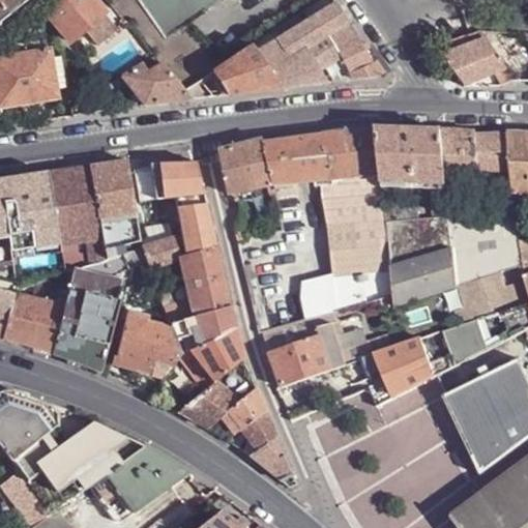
[(0,21),(26,0),(0,0),(0,21)]
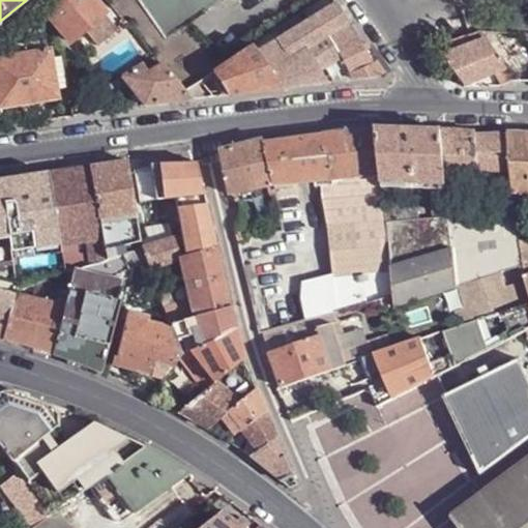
[(105,10),(96,0),(58,0),(46,10),(70,40),(105,10)]
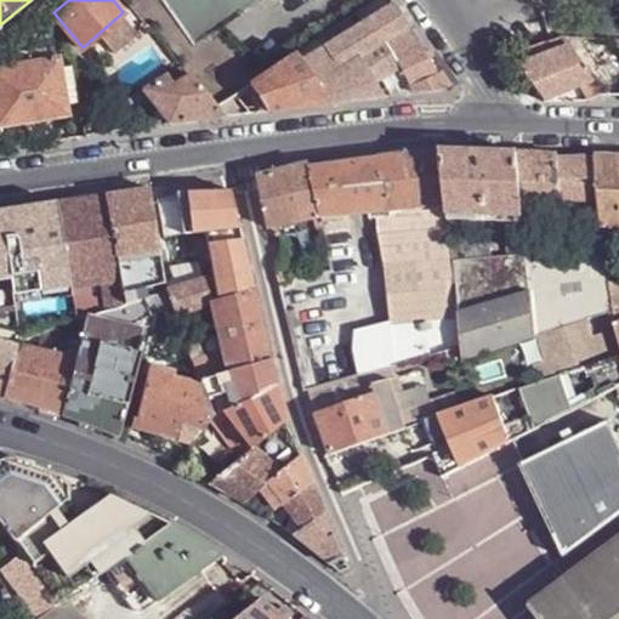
[(165,0),(196,41),(254,0),(165,0)]
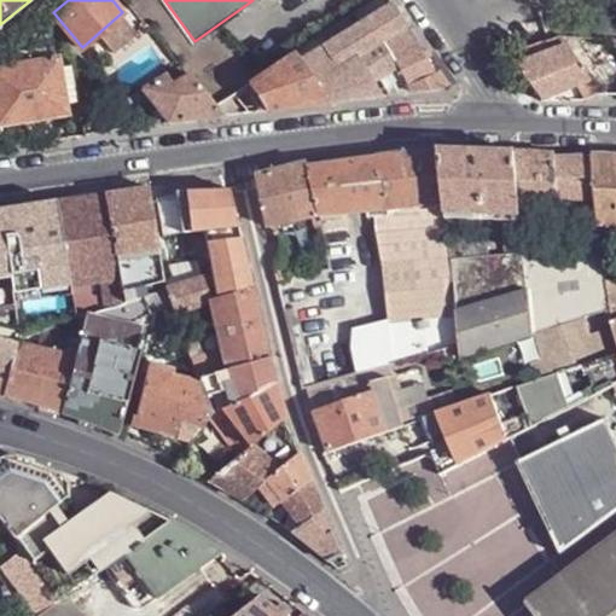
[(324,102),(382,94),(372,81),(378,76),(395,67),(395,65),(396,64),(395,63),(408,54),(407,51),(418,45),(407,24),(390,1),(297,59),(324,102)]
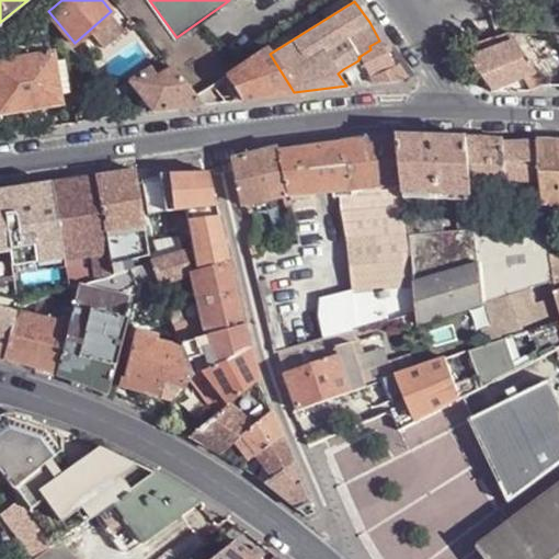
[(495,36),(493,37),(498,44),(510,38),(505,32),(500,35),(495,36)]
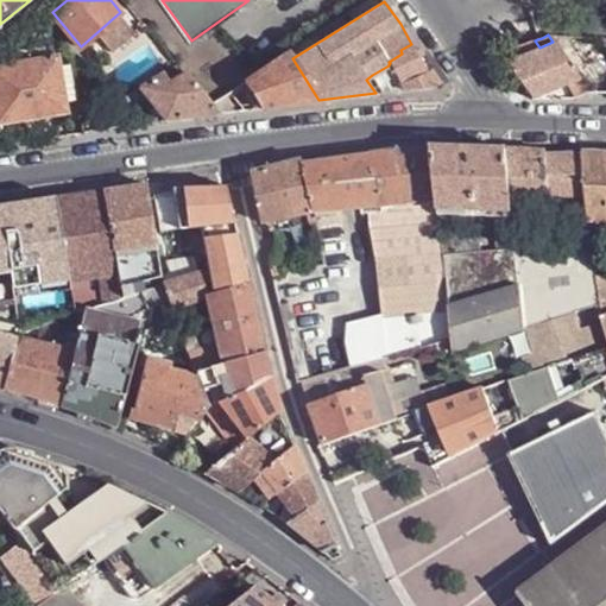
[(576,77),(553,42),(540,48),(519,56),(505,62),(525,88),(524,88),(530,98),(566,82),(576,77)]
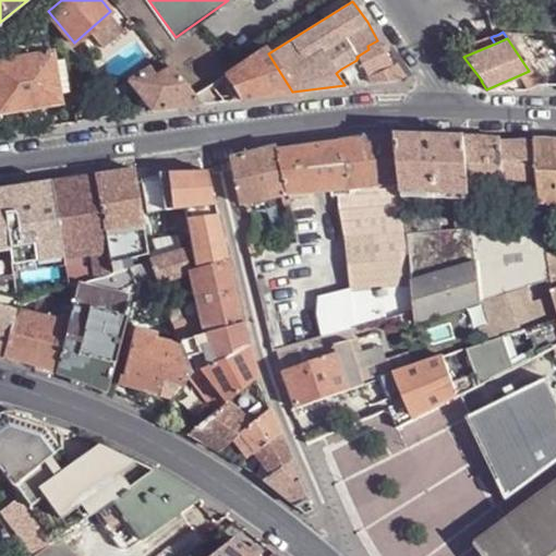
[(0,60),(51,51),(50,40),(31,43),(16,48),(12,43),(0,52),(0,60)]
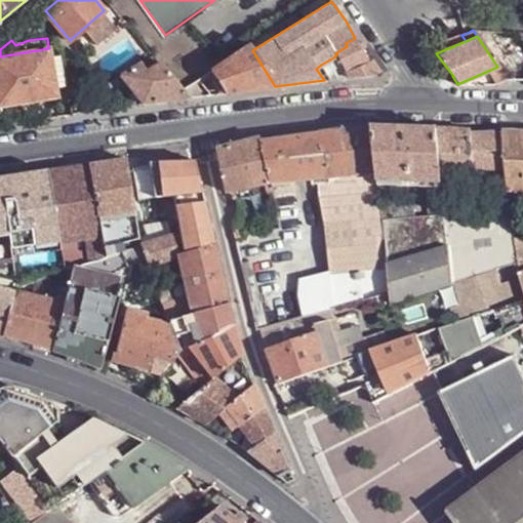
[(335,56),(348,78),(373,75),(378,71),(370,58),(367,61),(360,47),(358,43),(355,38),(346,43),(347,46),(335,53),(336,54),(335,55),(335,56)]
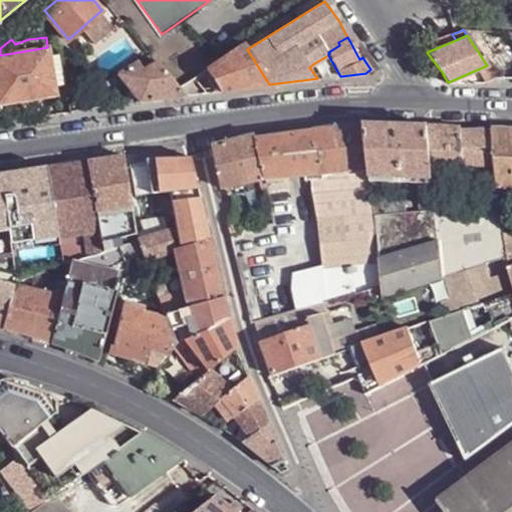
[(435,40),(422,45),(427,52),(439,47),(435,40)]
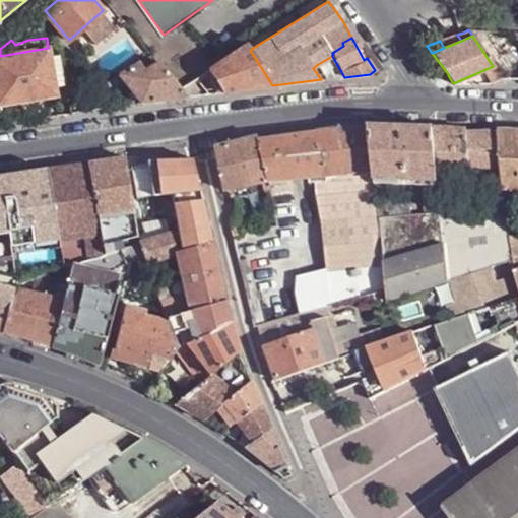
[(250,50),(246,44),(207,68),(221,91),(272,85),(250,50)]
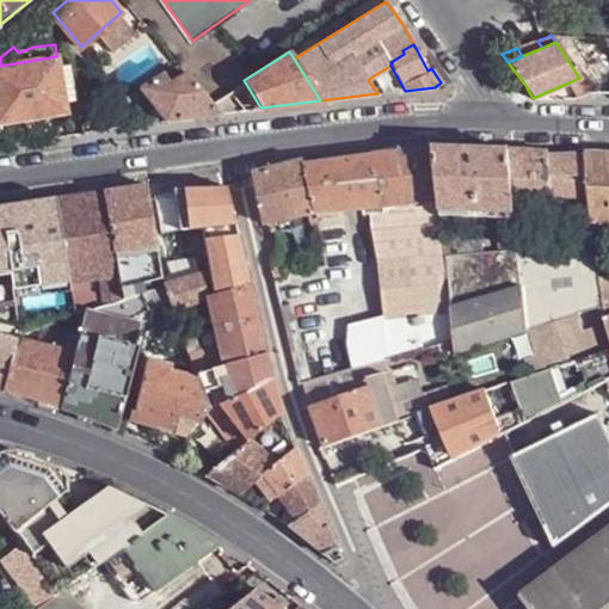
[(0,121),(65,110),(56,56),(0,66),(0,121)]
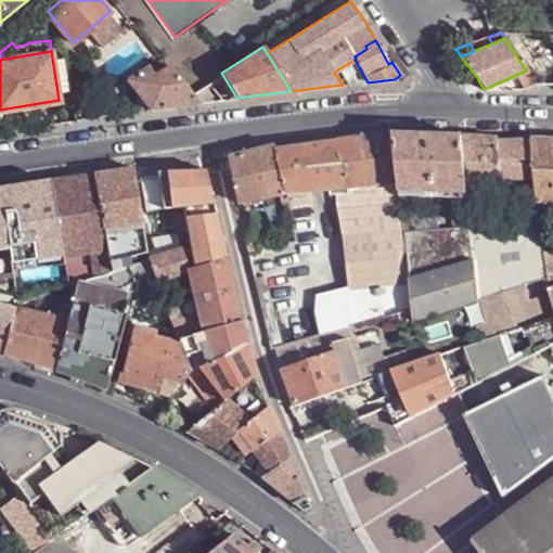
[(191,93),(168,65),(154,74),(148,65),(126,79),(149,110),(198,101),(196,99),(191,93)]
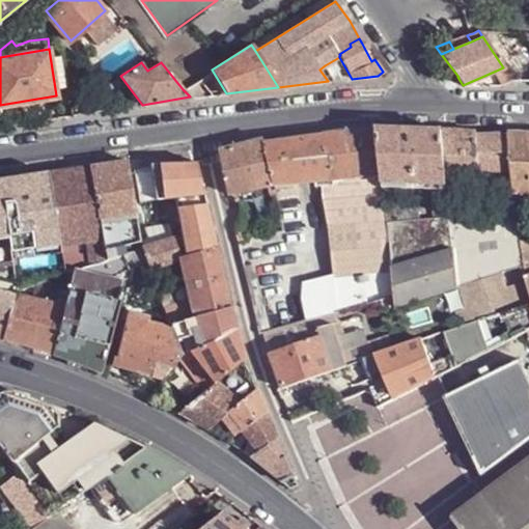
[(512,80),(503,67),(494,72),(500,84),(512,80)]
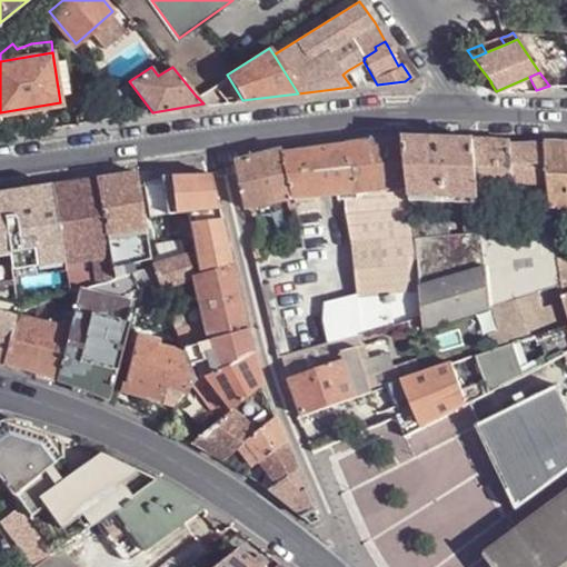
[(207,97),(204,91),(196,96),(201,101),(207,97)]
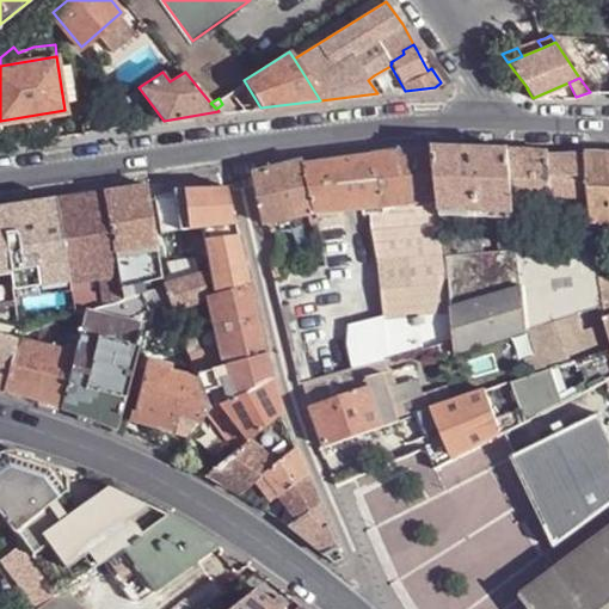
[(117,100),(106,109),(110,115),(121,108),(117,100)]
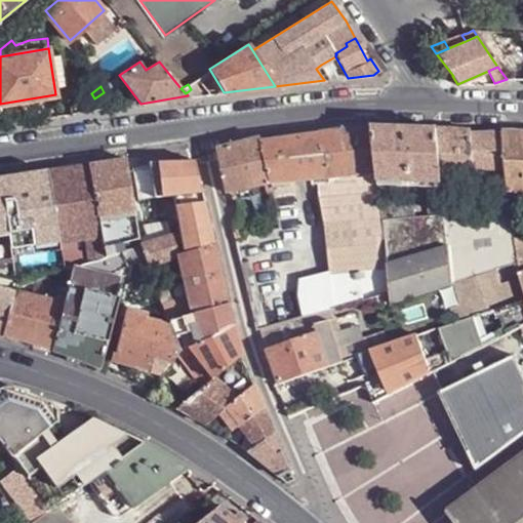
[(376,172),(371,127),(320,132),(329,177),(349,174),(376,172)]
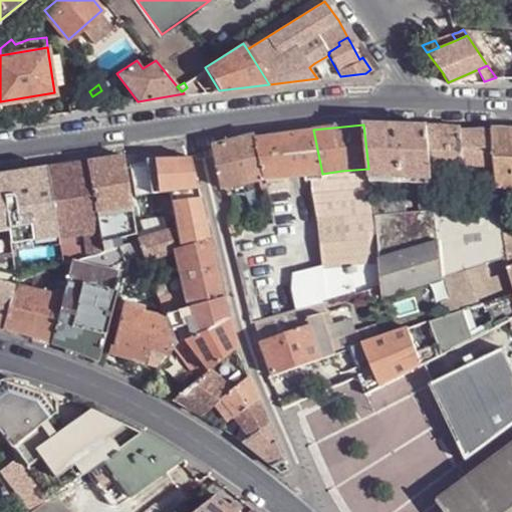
[(430,177),(425,125),(363,124),(368,169),(370,177),(384,177),(418,179),(431,179),(430,177)]
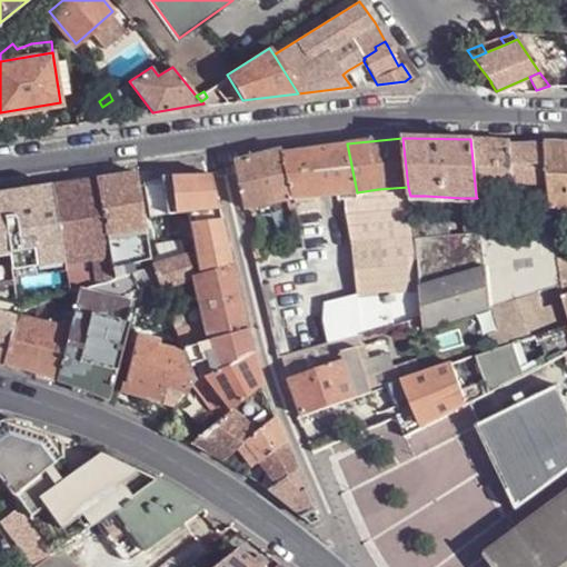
[(470,139),(476,196),(489,195),(505,195),(514,195),(513,192),(513,183),(508,145),(508,141),(470,139)]
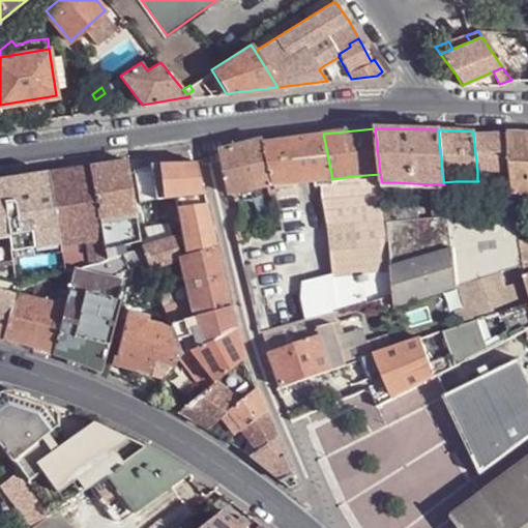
[(527,133),(505,133),(505,134),(509,170),(511,192),(527,191),(527,133)]
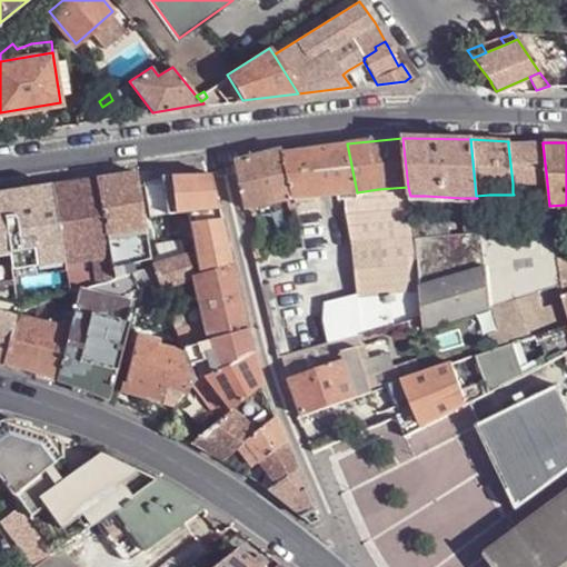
[(357,192),(347,143),(315,148),(284,152),(281,152),(295,197),(315,196),(325,195),(338,194),(357,192)]
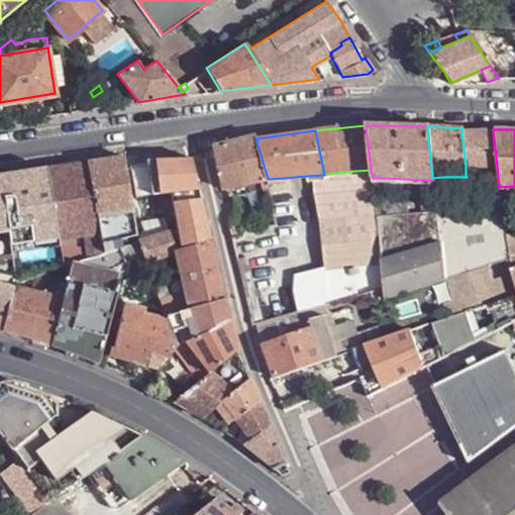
[(497,166),(493,130),(461,131),(466,167),(497,166)]
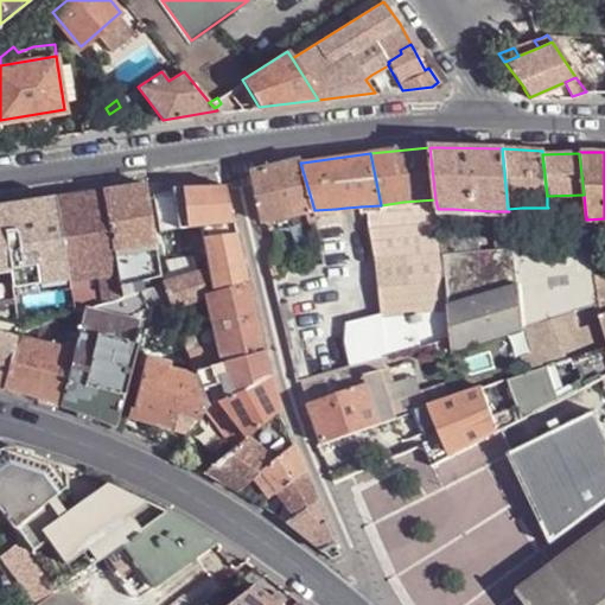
[(261,221),(314,210),(300,163),(303,163),(301,159),(279,165),(250,172),(261,221)]
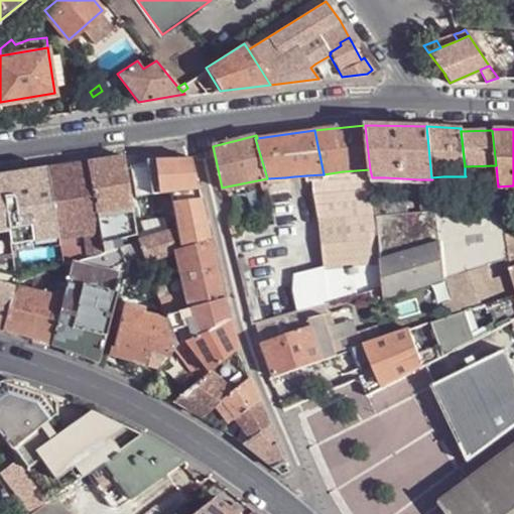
[(134,212),(122,155),(86,160),(97,222),(134,212)]
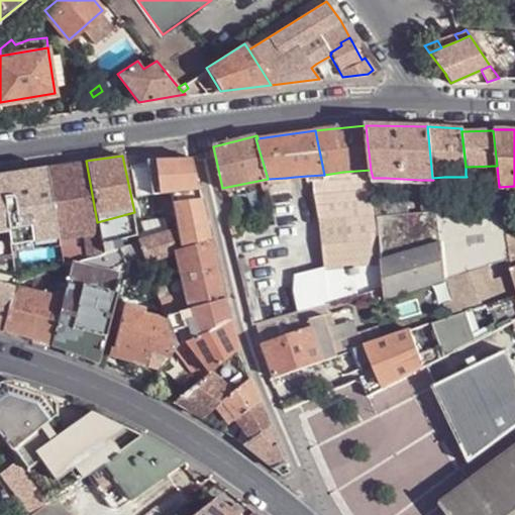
[(175,191),(197,189),(189,158),(145,158),(152,193),(175,191)]
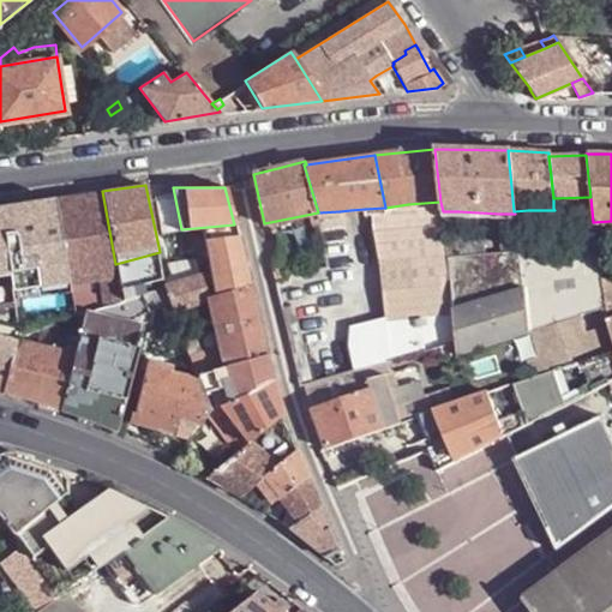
[(55,198),(0,205),(0,247),(7,273),(55,265),(58,283),(85,279),(85,270),(115,264),(102,191),(55,198)]
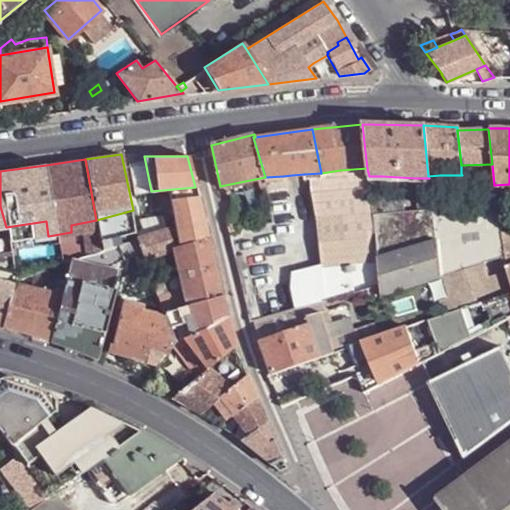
[(369,176),(367,168),(321,173),(324,194),(337,193),(339,217),(328,219),(335,267),(378,263),(378,257),(372,217),(371,196),(370,188),(370,187),(369,176)]
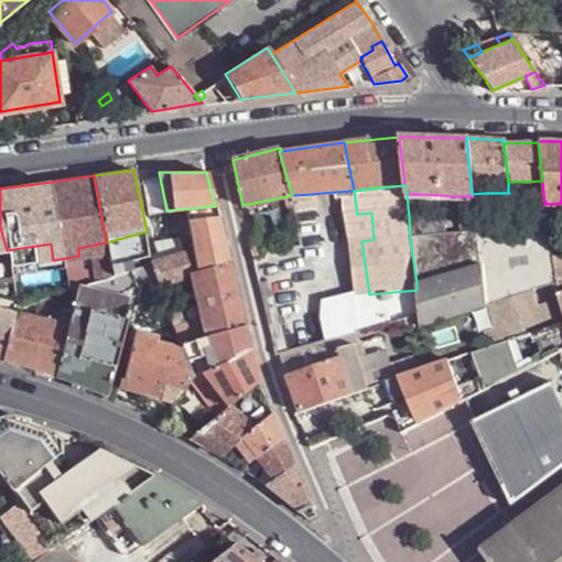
[(354,191),(335,192),(338,215),(357,214),(354,191)]
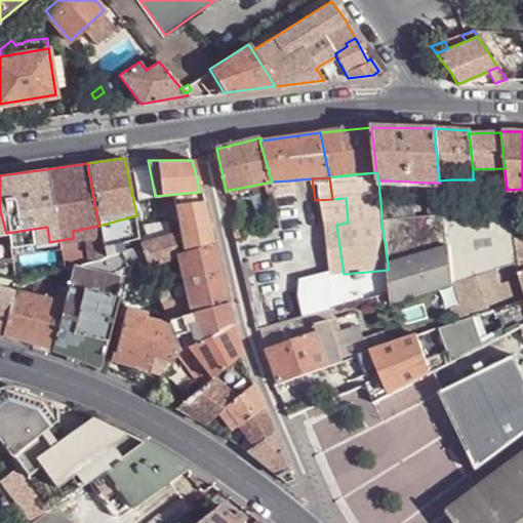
[(478,177),(473,177),(474,179),(466,179),(467,193),(478,192),(478,177)]
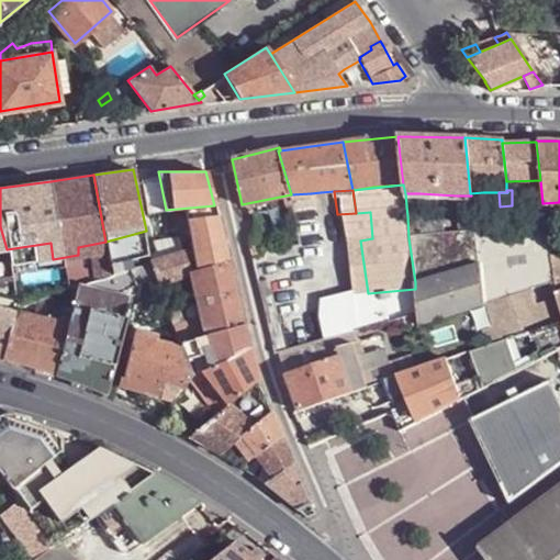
[(480,287),(496,282),(489,222),(485,222),(483,192),(470,193),(471,196),(472,208),(474,227),(474,231),(476,241),(478,242),(482,272),(479,272),(480,287)]
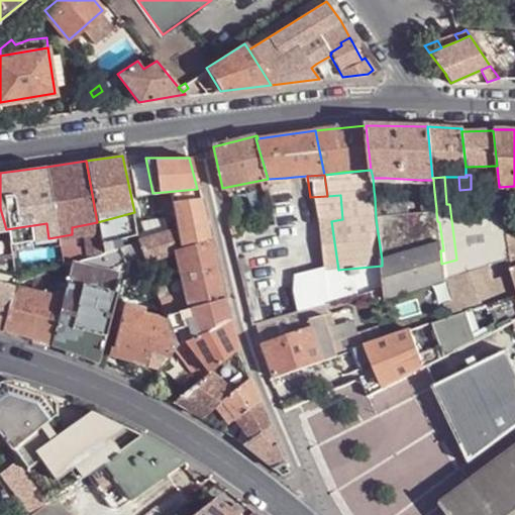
[(286,178),(268,179),(270,194),(289,191),(286,178)]
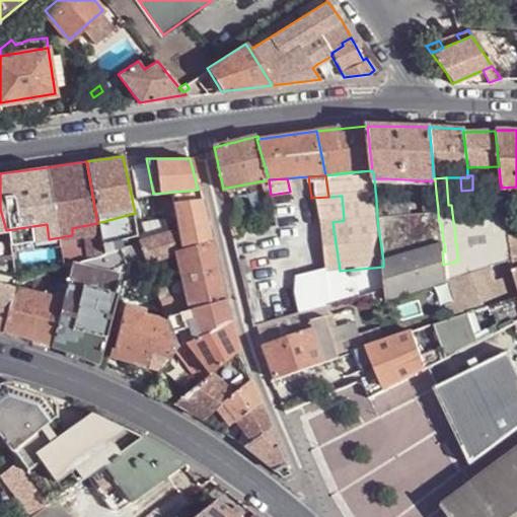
[(388,189),(387,178),(374,178),(375,190),(388,189)]
